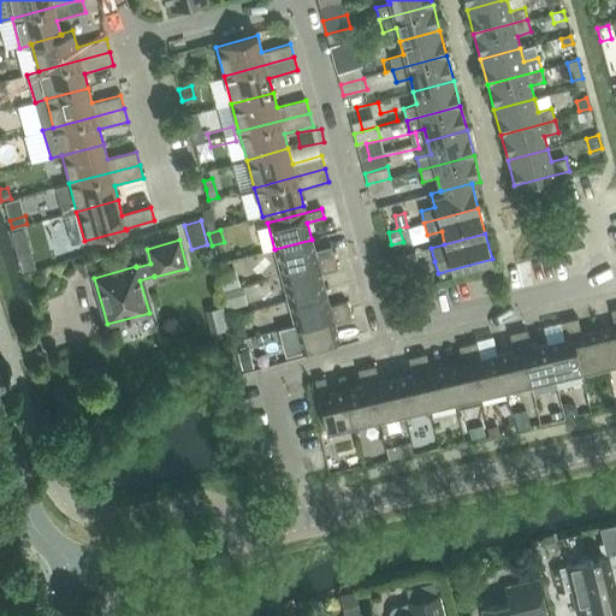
[(274,249),(280,274),(335,260),(332,252),(315,256),(312,240),(274,249)]
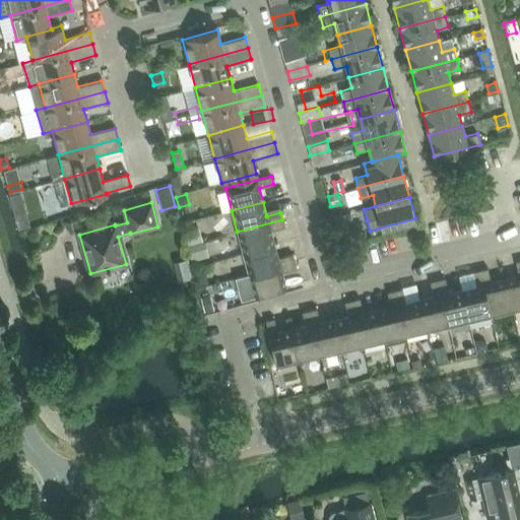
[(345,214),(334,217),(335,221),(339,234),(349,232),(345,214)]
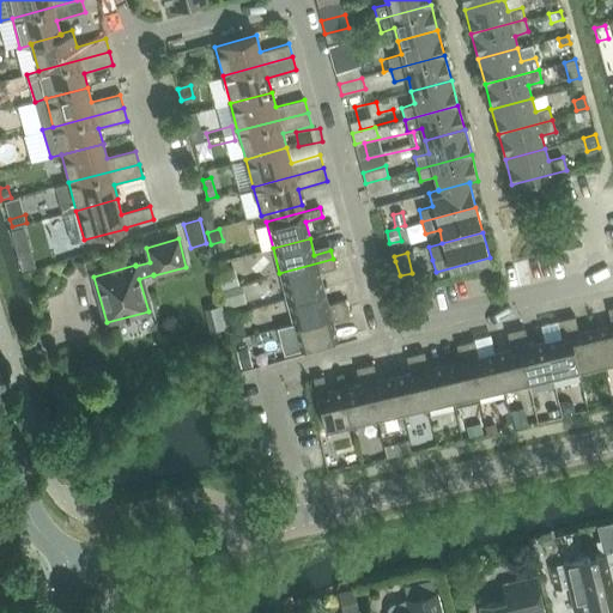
[(24,255),(18,258),(22,269),(35,266),(32,258),(24,255)]
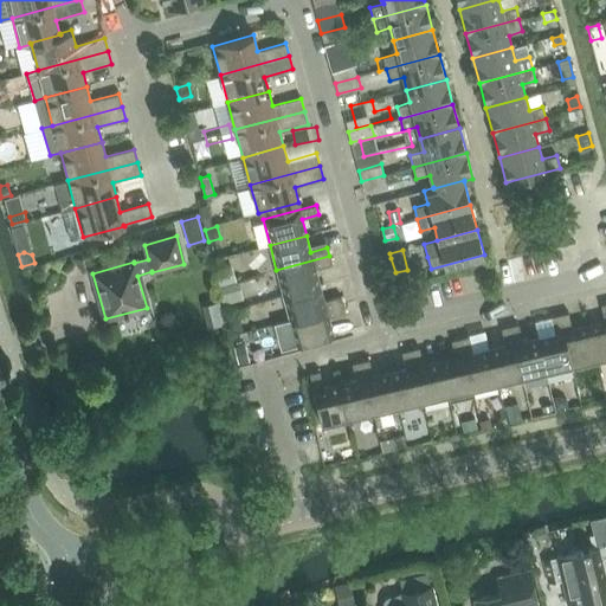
[(276,270),(283,295),(320,285),(315,269),(331,264),(329,256),(276,270)]
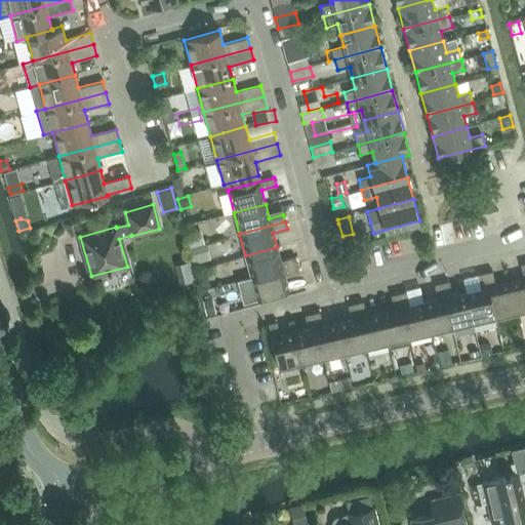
[(198,232),(188,235),(192,247),(202,244),(198,232)]
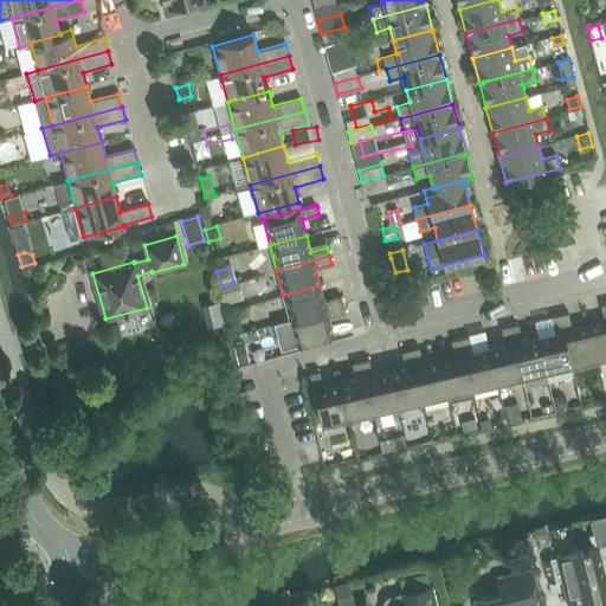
[(234,284),(219,289),(224,304),(239,300),(234,284)]
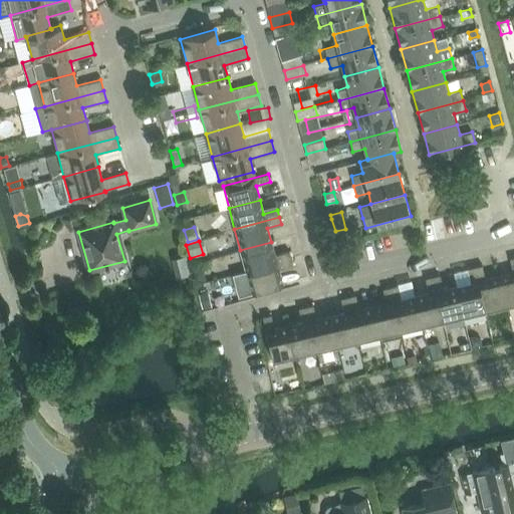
[(240,250),(245,271),(291,259),(289,252),(274,255),(271,242),(240,250)]
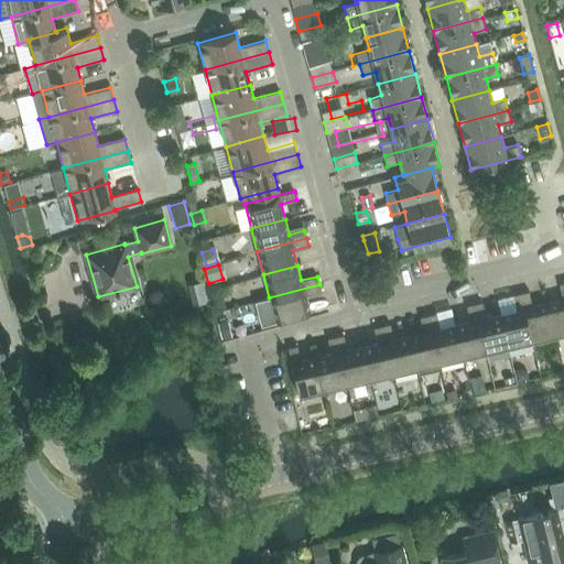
[(204,281),(190,284),(195,304),(208,301),(204,281)]
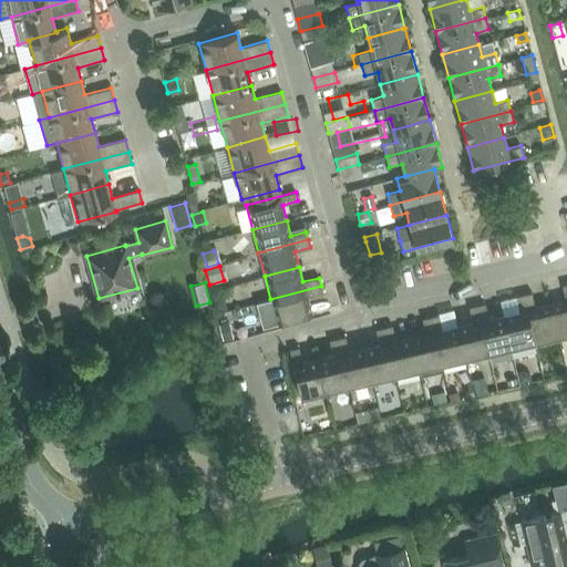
[(550,305),(558,340),(566,337),(566,284),(563,286),(566,301),(550,305)]
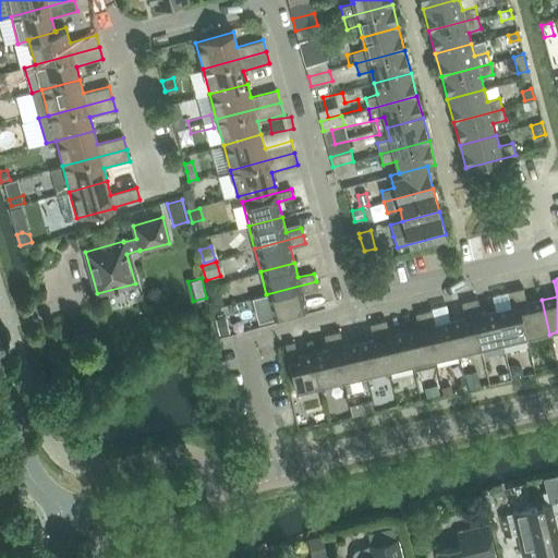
[(317,289),(316,281),(266,294),(273,318),(306,308),(302,293),(317,289)]
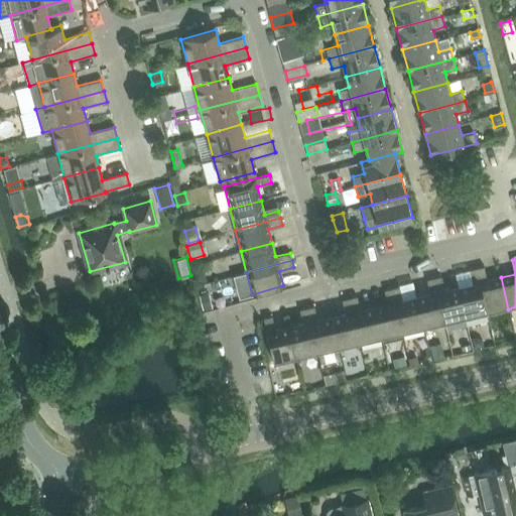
[(202,265),(194,268),(198,284),(207,281),(202,265)]
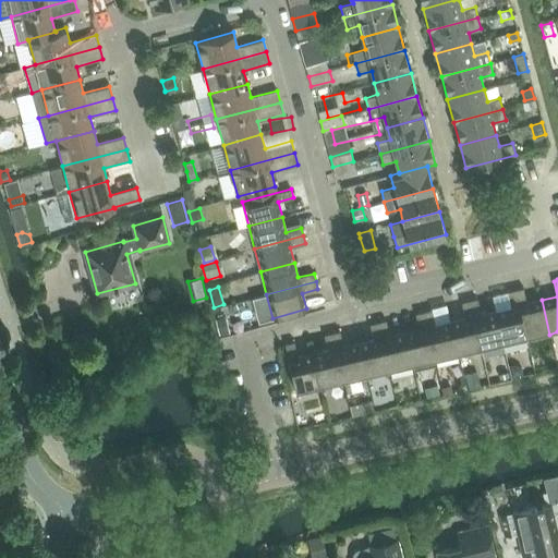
[(549,335),(542,300),(526,304),(523,288),(516,290),(526,340),(549,335)]
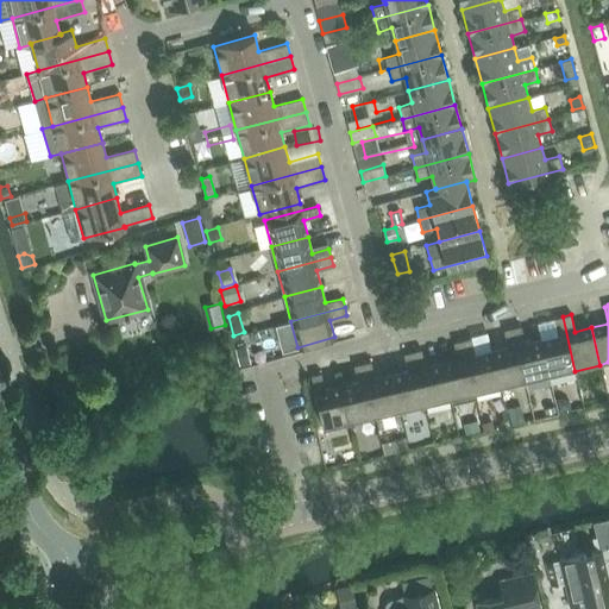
[(541,339),(550,376),(575,371),(563,316),(554,319),(558,336),(541,339)]
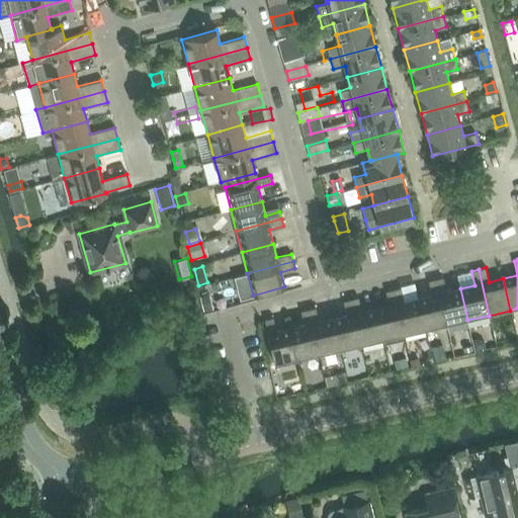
[(467,320),(460,288),(446,292),(443,277),(436,279),(446,325),(467,320)]
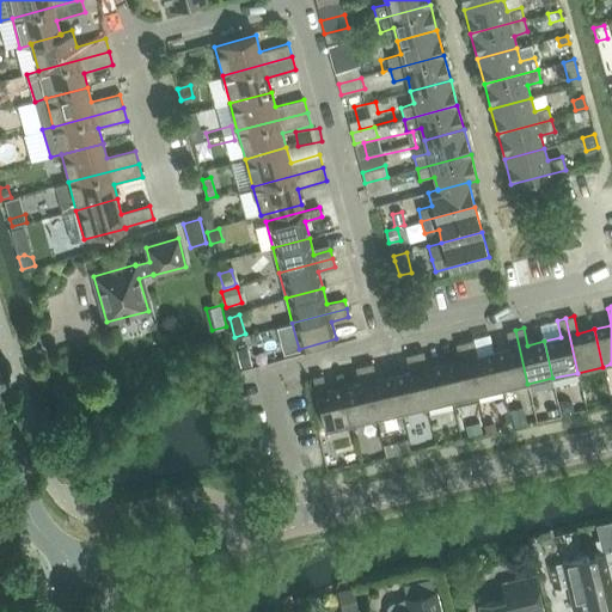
[(527,384),(515,330),(507,332),(510,349),(494,353),(502,390),(527,384)]
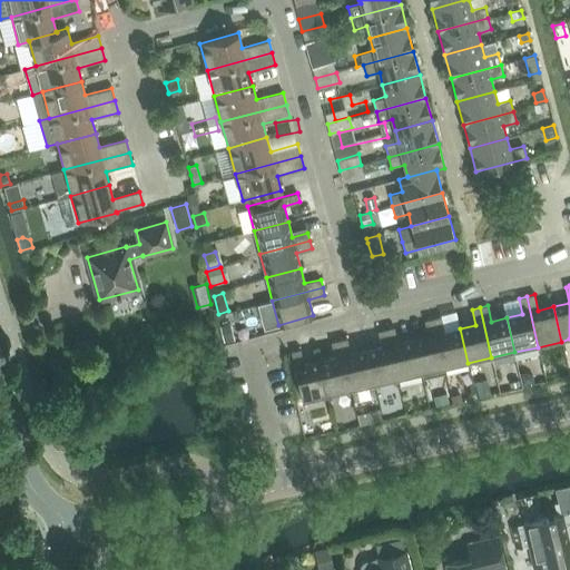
[(468,363),(460,328),(444,332),(441,316),(433,318),(444,369),(468,363)]
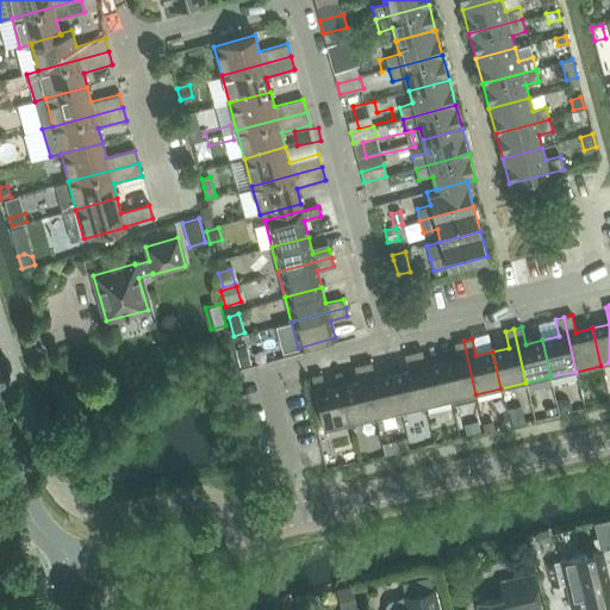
[(475,394),(464,341),(455,343),(459,360),(442,363),(450,400),(475,394)]
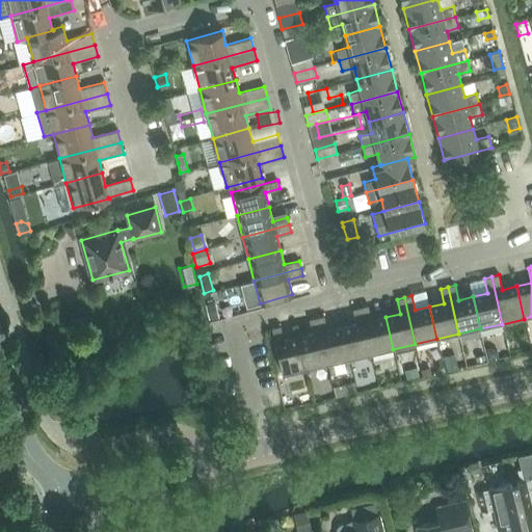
[(215,301),(206,303),(210,320),(219,318),(215,301)]
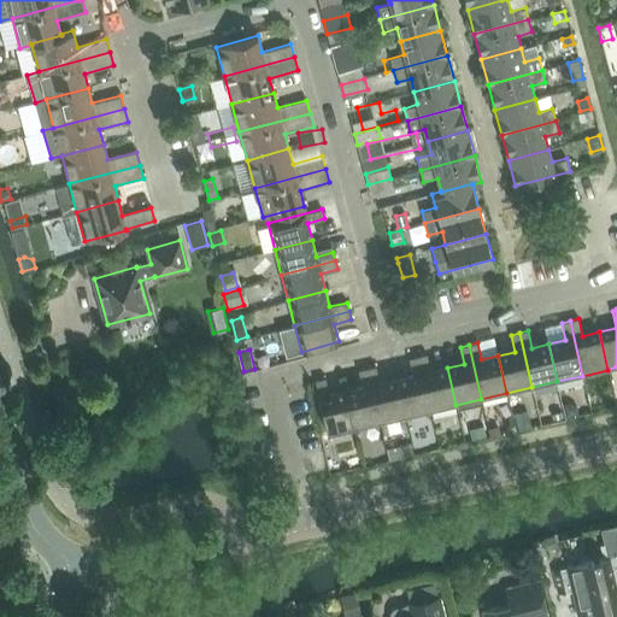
[(418,357),(430,411),(456,405),(447,368),(430,371),(427,354),(418,357)]
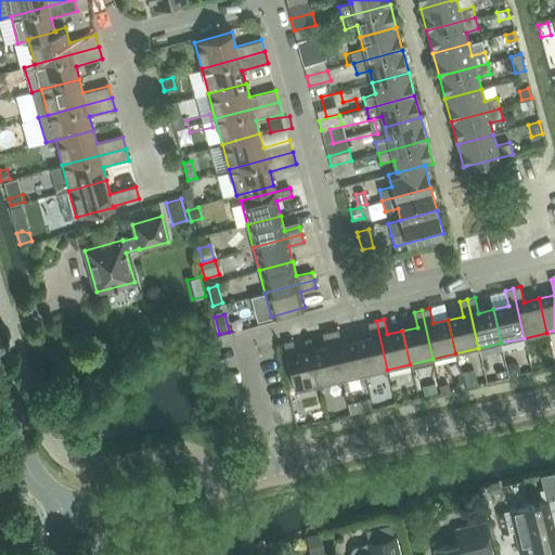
[(387,370),(376,321),(368,322),(372,338),(357,341),(364,375),(387,370)]
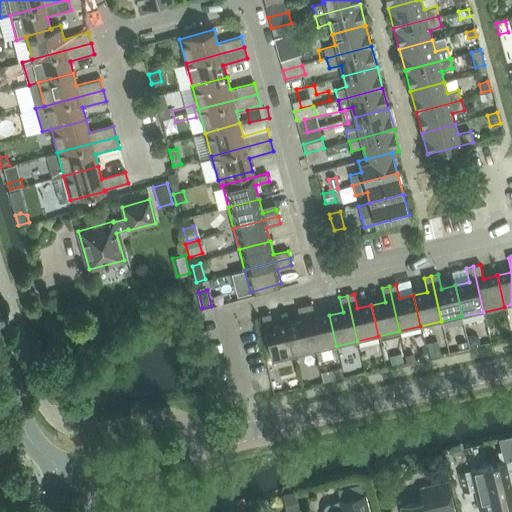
[(336,346),(329,315),(315,318),(312,304),(305,306),(315,351),(336,346)]
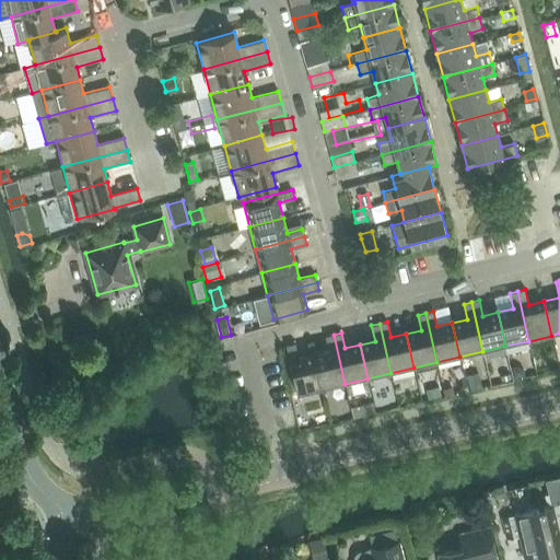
[(314,356),(322,389),(345,384),(334,335),(325,336),(329,351),(314,356)]
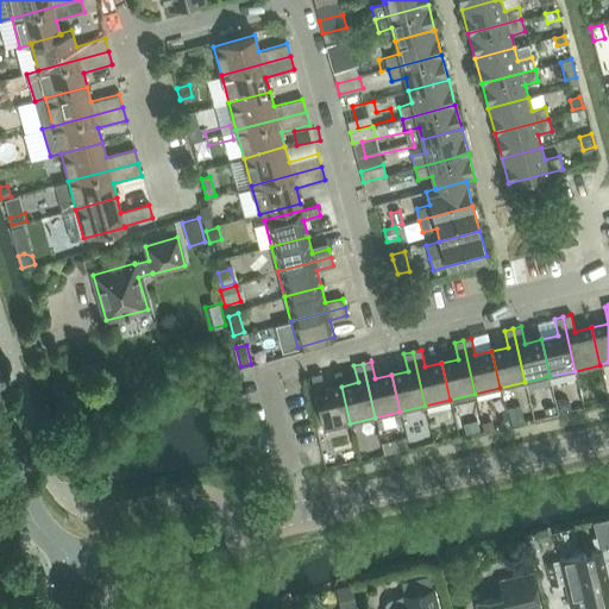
[(350,424),(341,387),(325,390),(321,374),(311,376),(324,429),(350,424)]
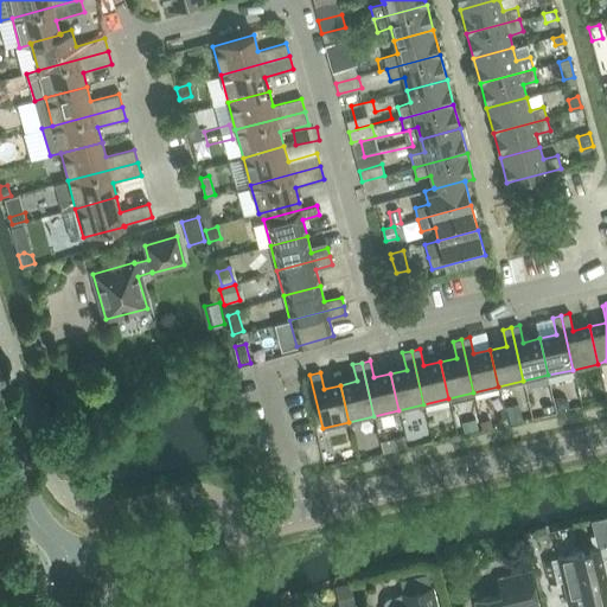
[(561,396),(554,398),(557,409),(569,407),(567,401),(561,396)]
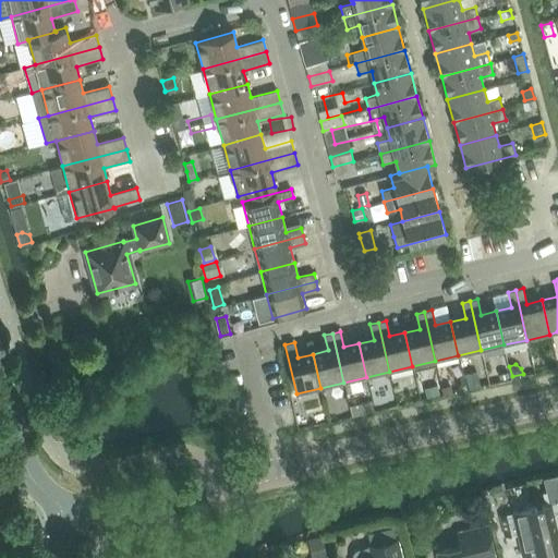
[(437,386),(425,388),(427,397),(439,395),(437,386)]
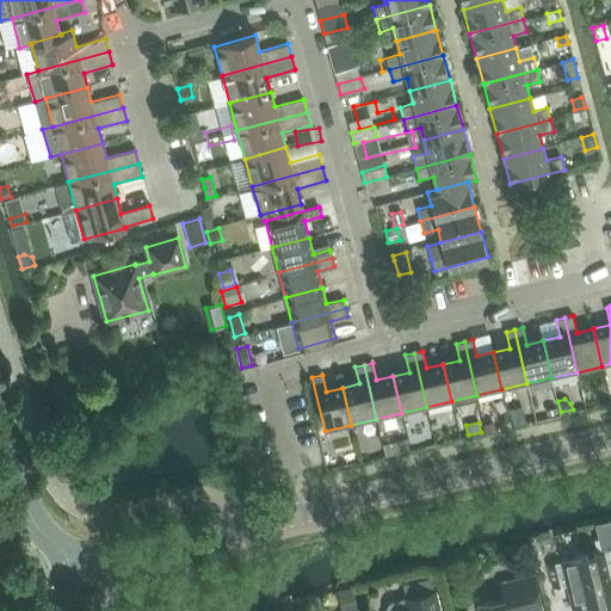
[(494,423),(485,424),(486,432),(495,430),(494,423)]
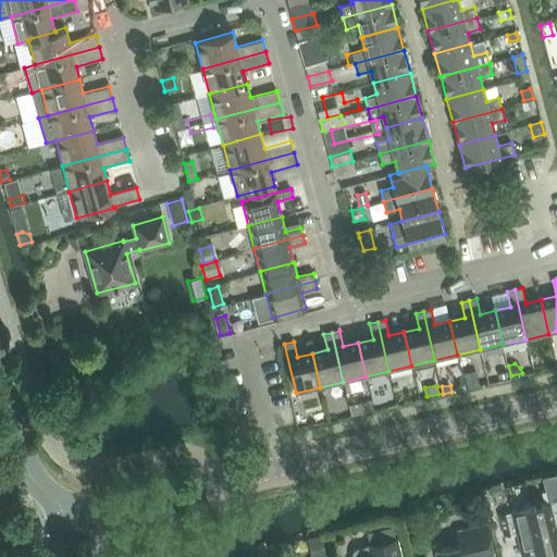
[(371,400),(348,406),(350,416),(373,410),(371,400)]
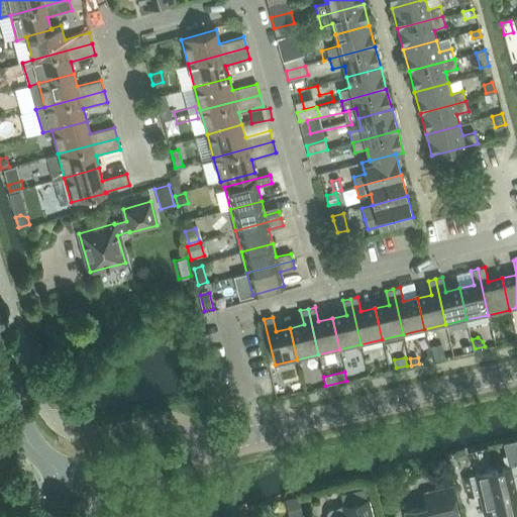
[(464,451),(455,453),(457,461),(467,459),(464,451)]
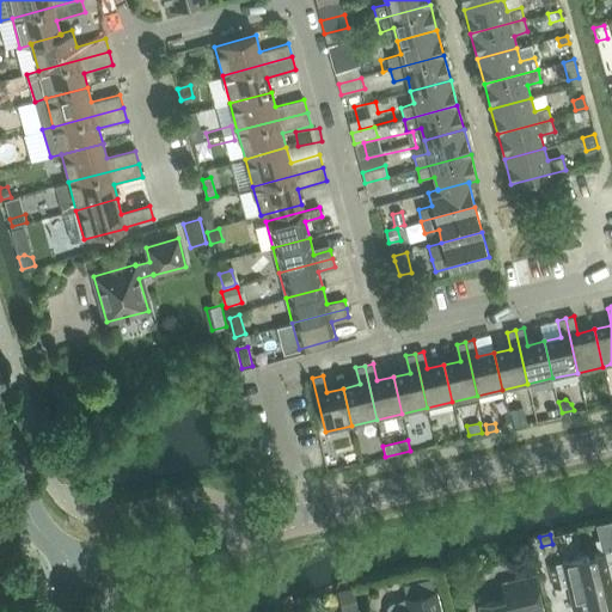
[(562,562),(549,565),(554,588),(568,586),(574,611),(587,611),(611,606),(611,586),(610,579),(611,577),(611,550),(603,552),(562,562)]
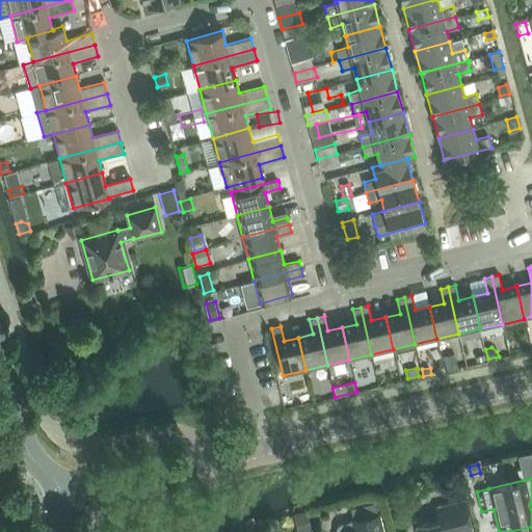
[(467,531),(472,531),(464,501),(436,507),(441,521),(417,527),(417,531),(467,531)]
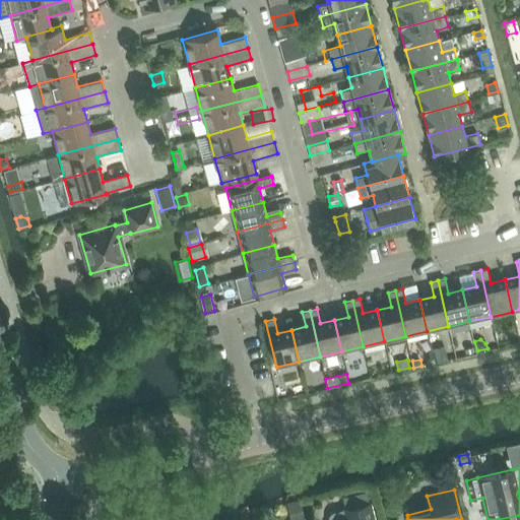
[(300,499),(287,502),(290,519),(295,519),(304,518),(300,499)]
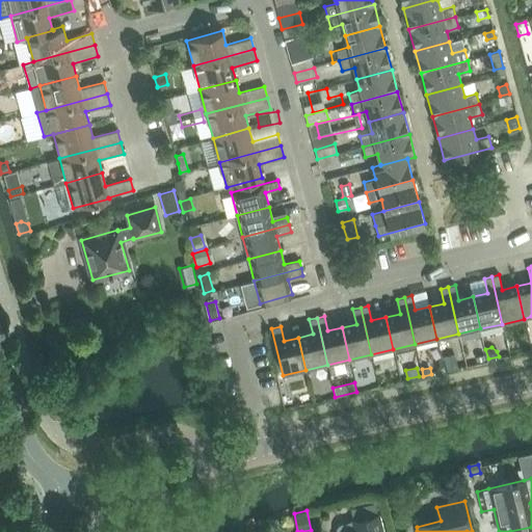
[(336,531),(381,531),(378,515),(353,521),(351,521),(342,523),(340,525),(338,528),(336,531)]
